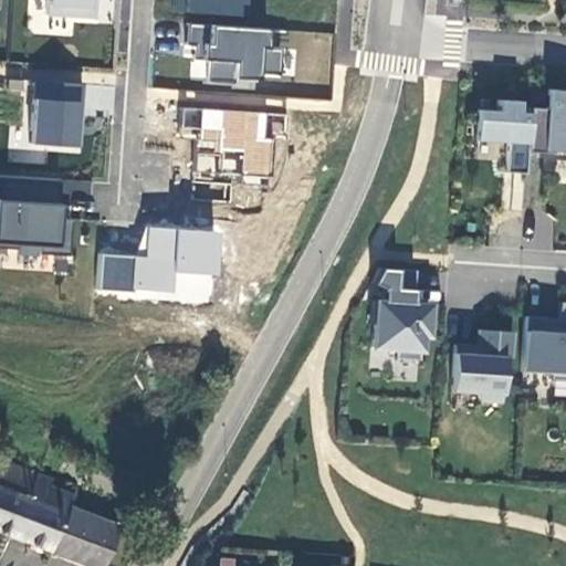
[(29,0),(27,32),(72,35),(73,21),(114,24),(115,0),(29,0)]
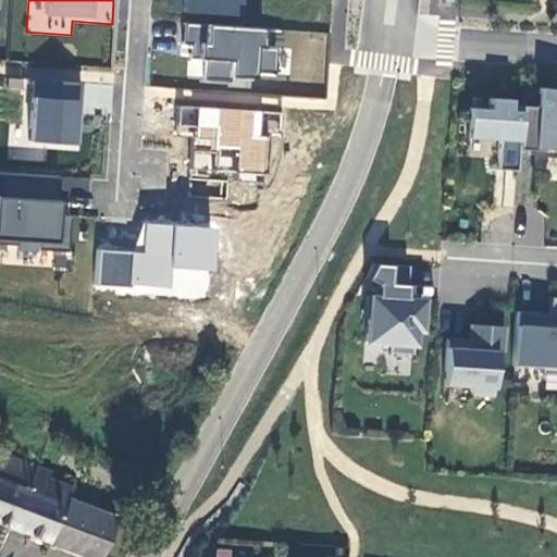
[(170,0),(170,10),(237,15),(238,0),(170,0)]
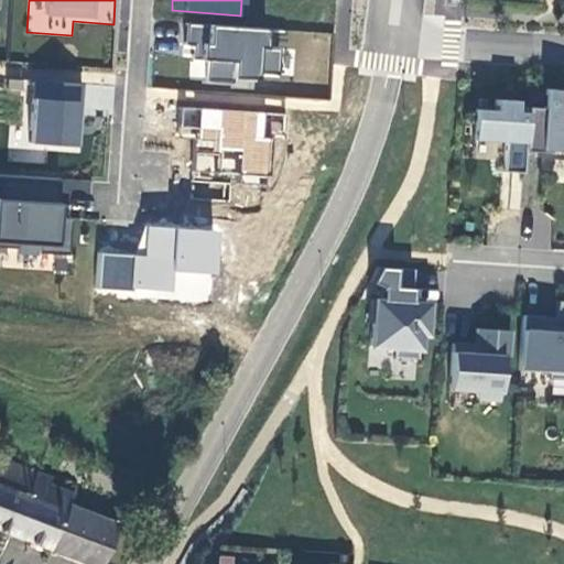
[(270,45),(271,30),(185,22),(182,56),(207,58),(206,74),(279,80),(282,46),(270,45)]
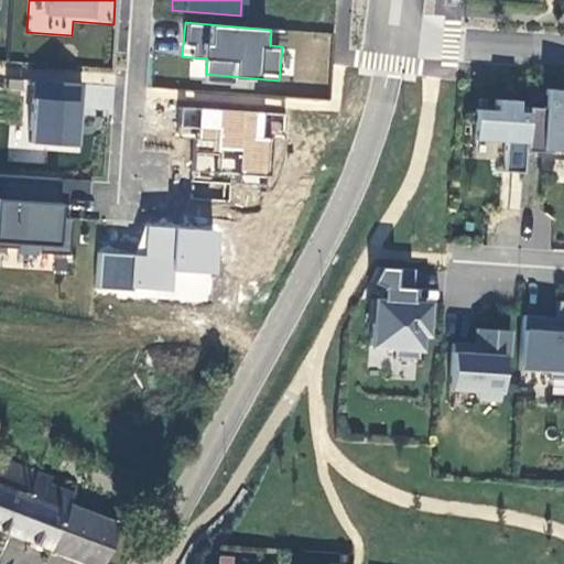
[(84,84),(33,80),(29,143),(79,147),(84,84)]
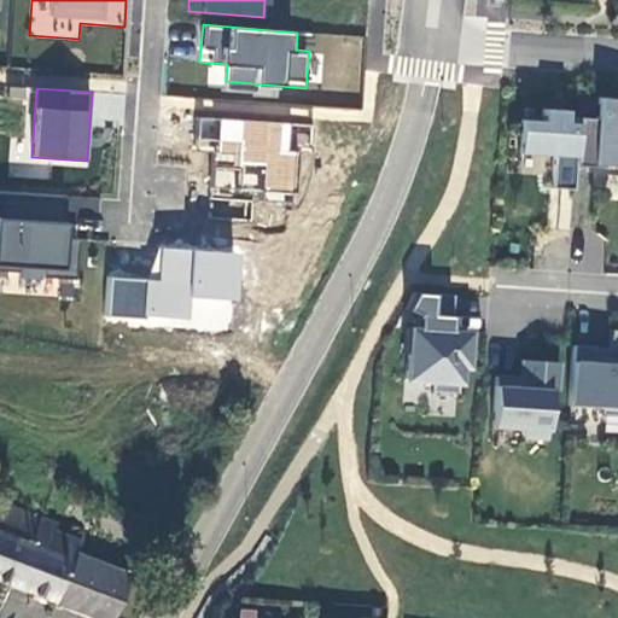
[(605,163),(617,164),(617,98),(598,98),(596,120),(578,117),(578,123),(575,165),(594,167),(595,163),(605,163)]
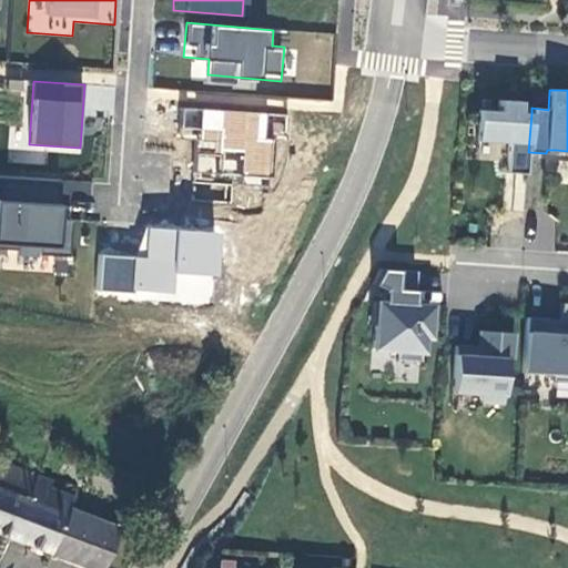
[(528,152),(531,113),(520,113),(520,102),(499,100),(498,111),(477,110),(476,140),(509,142),(507,173),(527,174),(528,152)]
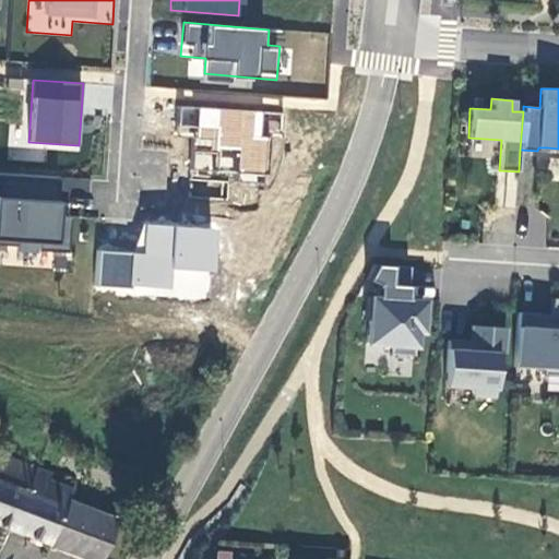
[(176,132),(193,133),(191,176),(269,180),(271,132),(278,132),(280,110),(178,106),(176,132)]
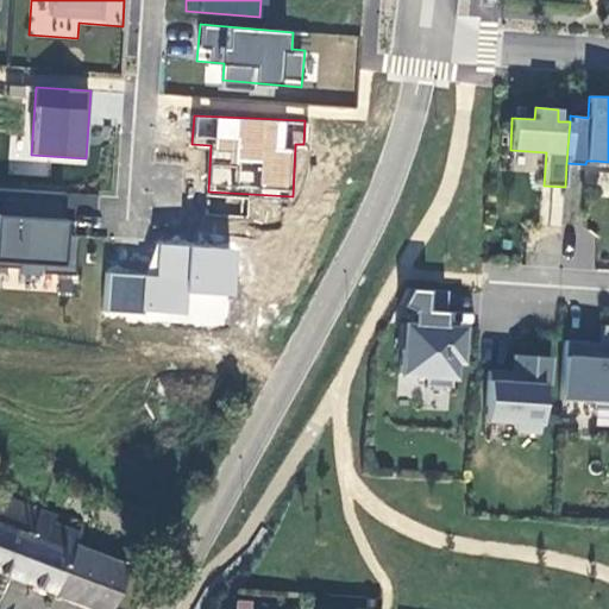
[(93,220),(95,194),(0,188),(0,269),(58,272),(57,290),(74,292),(79,219),(93,220)]
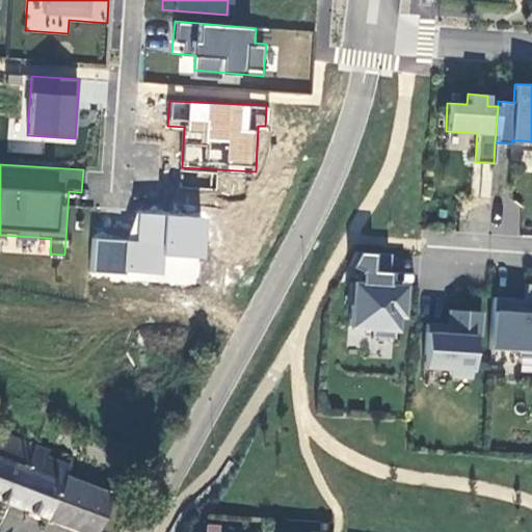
[(134,211),(132,240),(91,237),(88,275),(203,284),(208,217),(134,211)]
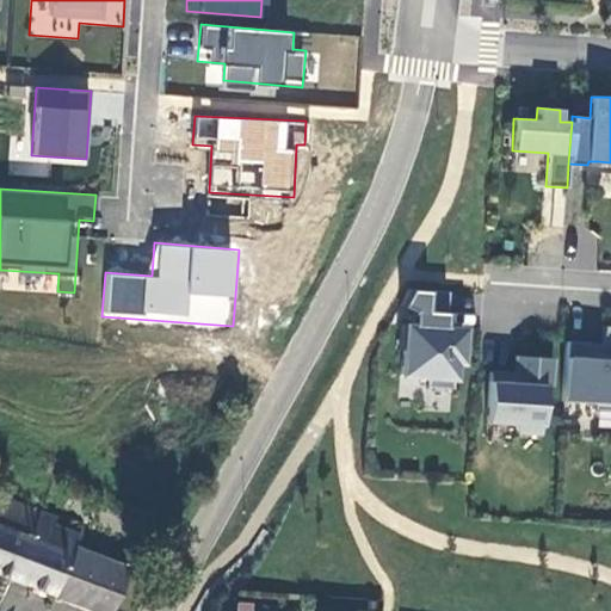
[(446,291),(407,289),(399,304),(412,312),(411,325),(399,325),(397,349),(401,350),(399,375),(425,376),(425,387),(451,389),(454,362),(460,362),(462,328),(444,327),(429,326),(430,313),(444,314),(446,291)]
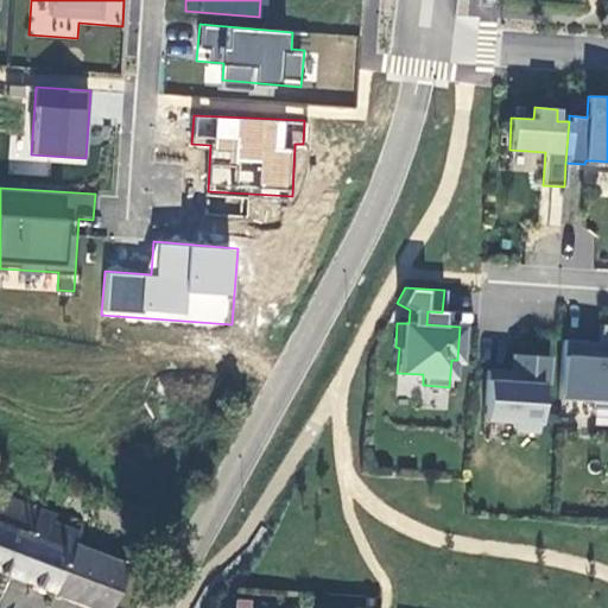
[(442,325),(442,312),(428,311),(426,324),(442,325)]
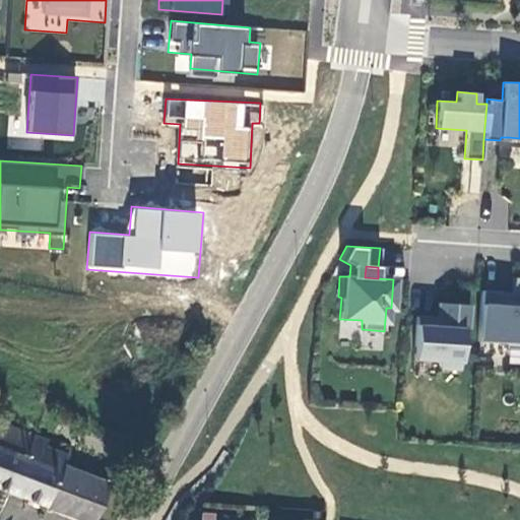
[(481,290),(477,341),(505,343),(505,348),(519,348),(519,277),(513,277),(512,293),(481,290)]
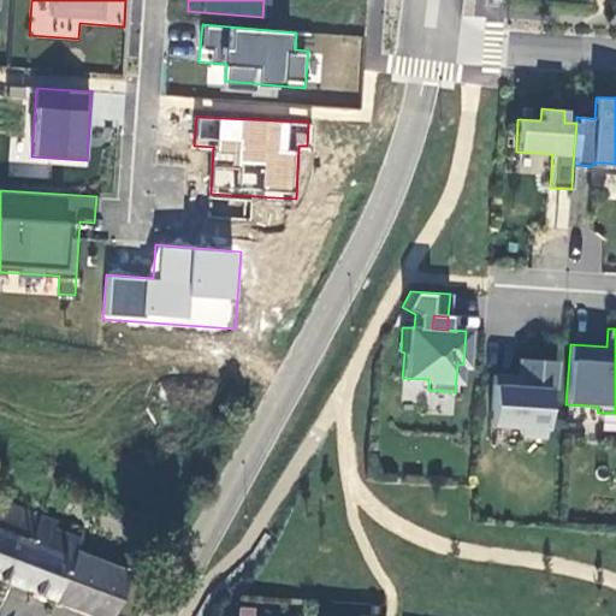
[(517,377),(493,374),(490,424),(521,426),(521,436),(545,437),(548,389),(555,390),(557,361),(519,359),(517,377)]
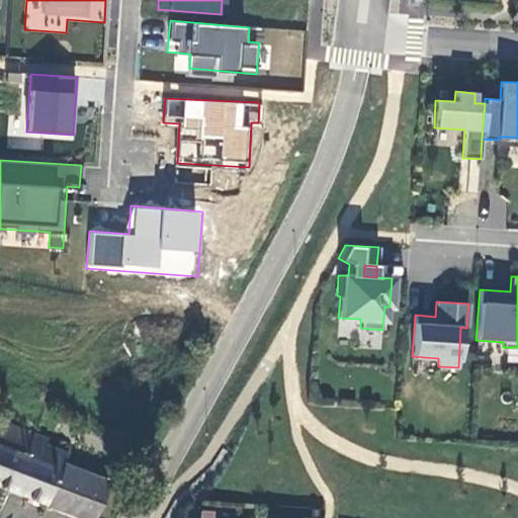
[(21,454),(24,455),(29,439),(32,434),(0,421),(0,486),(8,489),(21,454)]
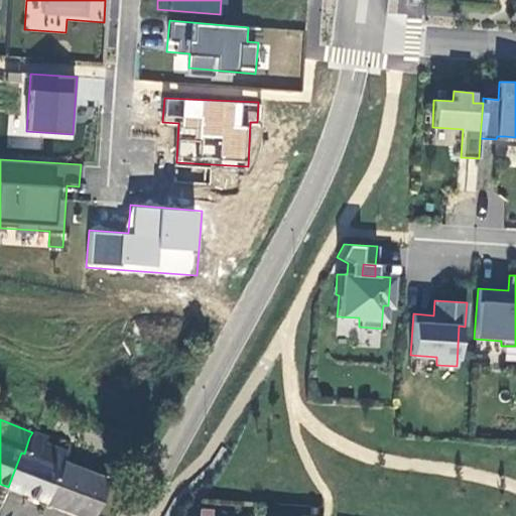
[(46,437),(32,432),(29,437),(44,443),(46,437)]
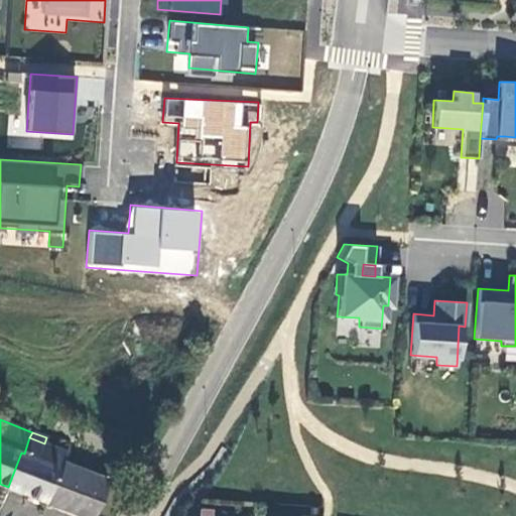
[(24,454),(21,453),(8,487),(83,515),(93,515),(107,480),(62,463),(67,452),(44,443),(29,437),(24,454)]
